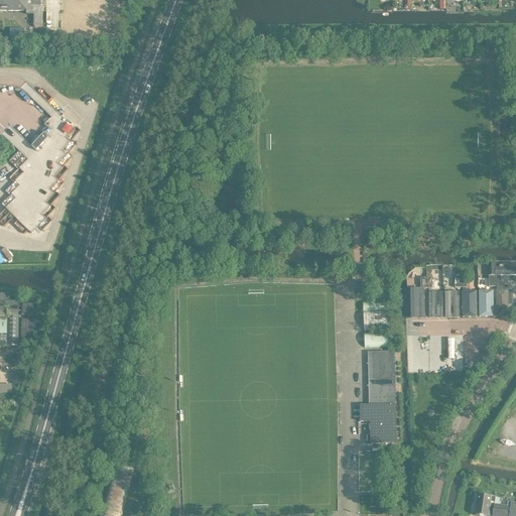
[(40,0),(0,0),(0,10),(27,11),(27,14),(33,14),(33,25),(41,25),(42,5),(40,5),(40,0)]
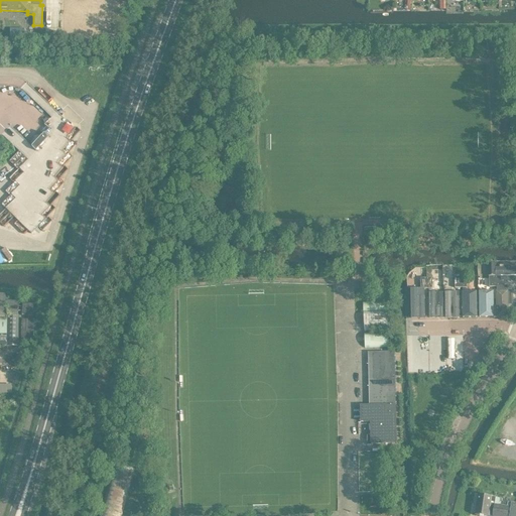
[(48,137),(44,133),(31,146),(35,150),(48,137)]
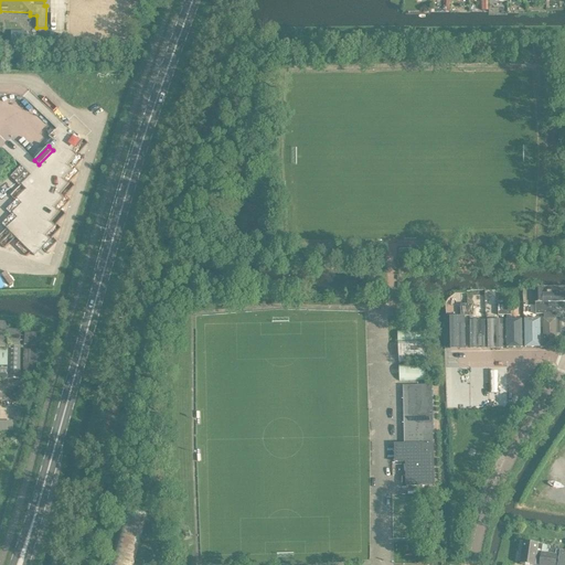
[(466,318),(451,317),(451,350),(466,350),(466,318)]
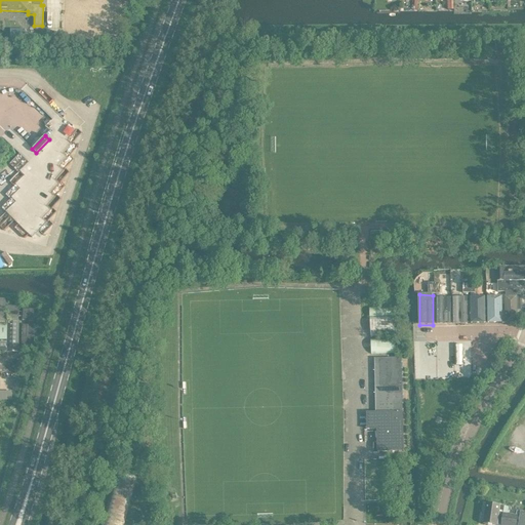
[(485,297),(472,298),(472,324),(486,324),(485,297)]
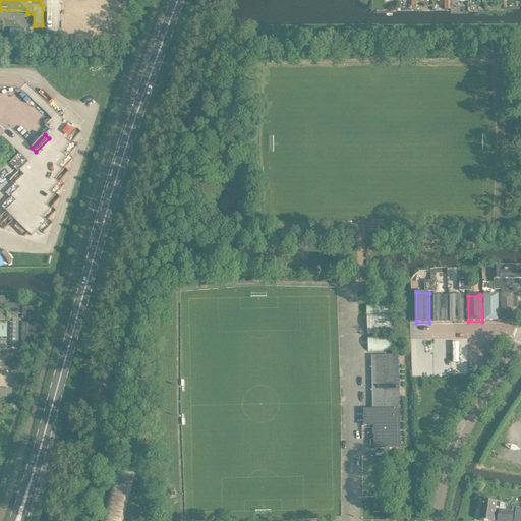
[(499,295),(484,295),(484,321),(500,321),(499,295)]
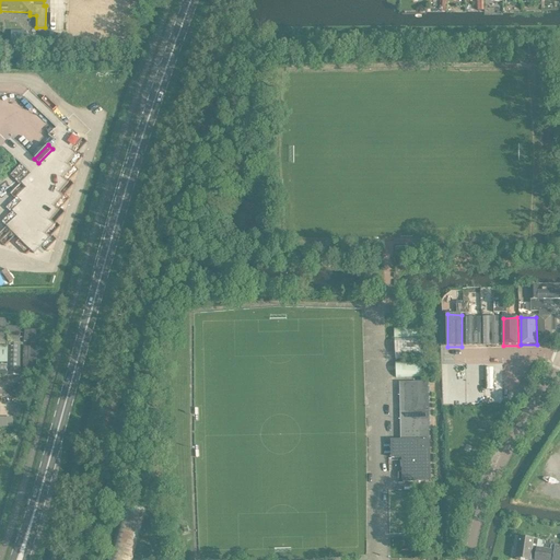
[(551,317),(539,317),(540,346),(552,346),(551,317)]
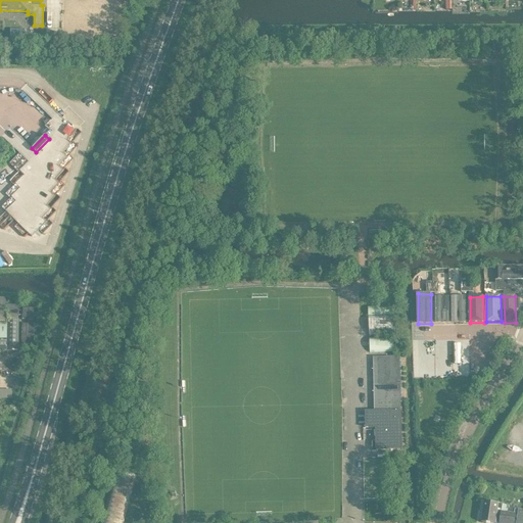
[(449,297),(436,297),(436,324),(450,324),(449,297)]
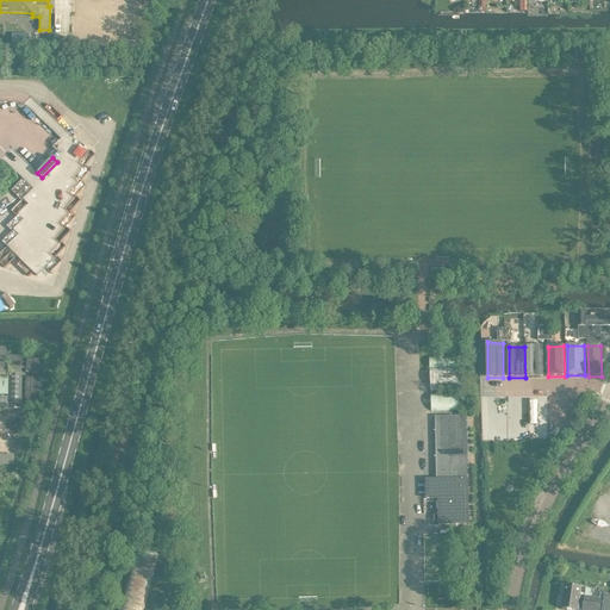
[(542,347),(527,347),(528,378),(545,377),(542,347)]
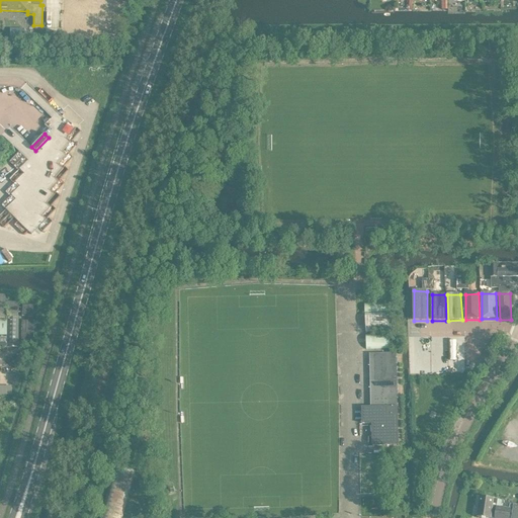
[(18,301),(6,301),(5,316),(17,317),(18,301)]
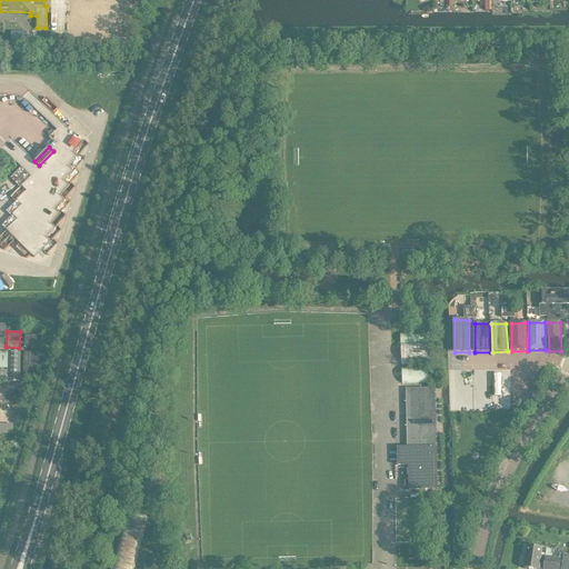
[(39,371),(41,333),(26,333),(23,370),(39,371)]
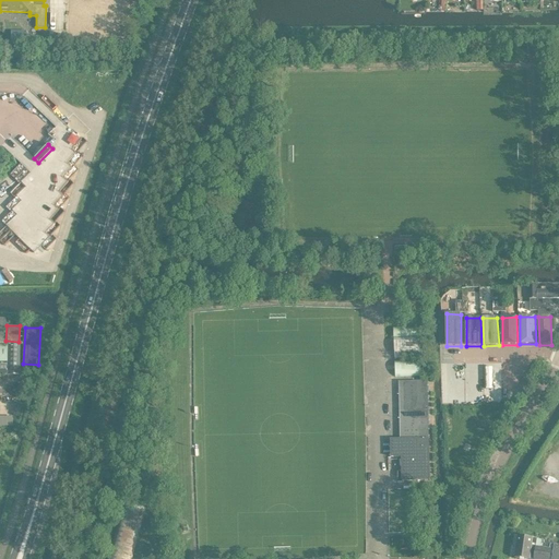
[(394,334),(394,358),(423,358),(423,334),(394,334)]
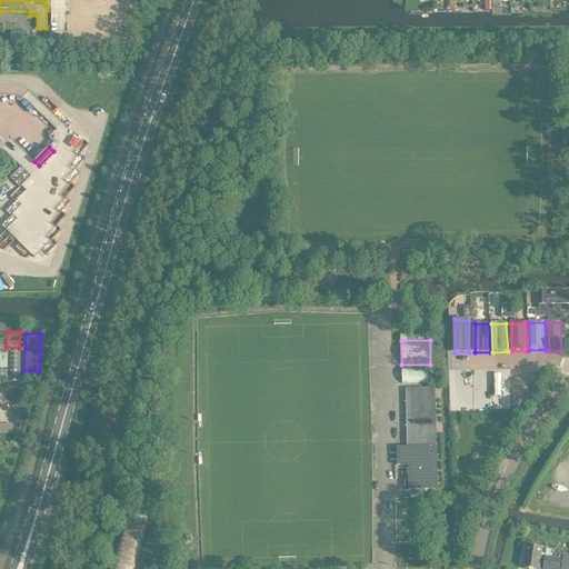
[(20,349),(8,349),(8,381),(19,381),(20,349)]
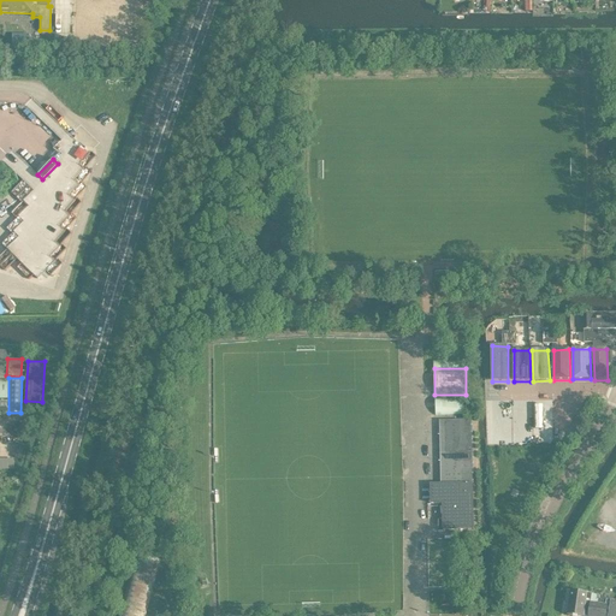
[(434,397),(436,415),(465,414),(463,396),(434,397)]
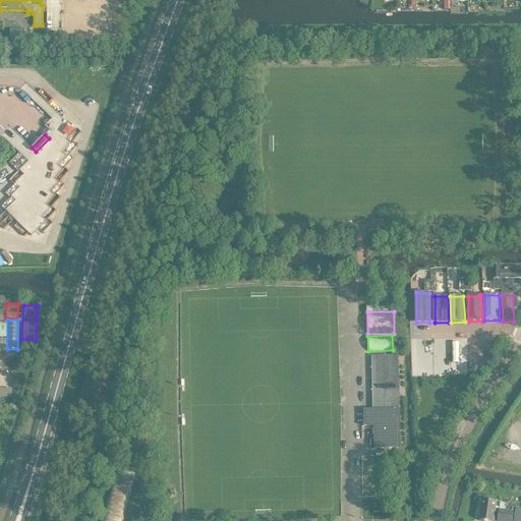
[(467,339),(446,339),(447,377),(467,375),(467,339)]
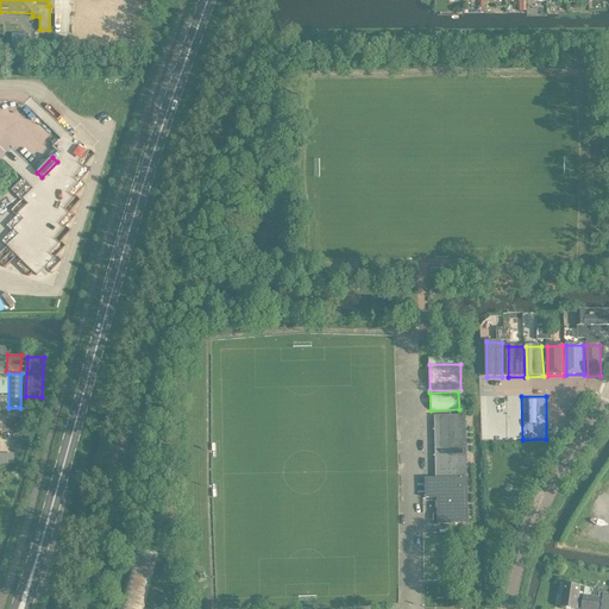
[(435,478),(425,478),(426,497),(437,497),(437,514),(433,514),(433,525),(438,525),(438,523),(468,522),(466,454),(466,446),(465,414),(434,415),(435,478)]
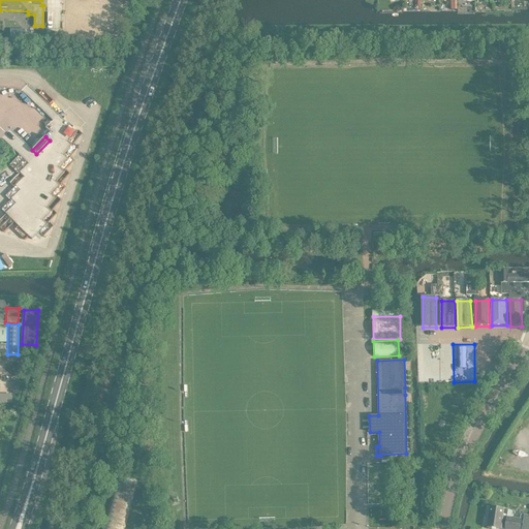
[(11,397),(0,396),(0,405),(11,405),(11,397)]
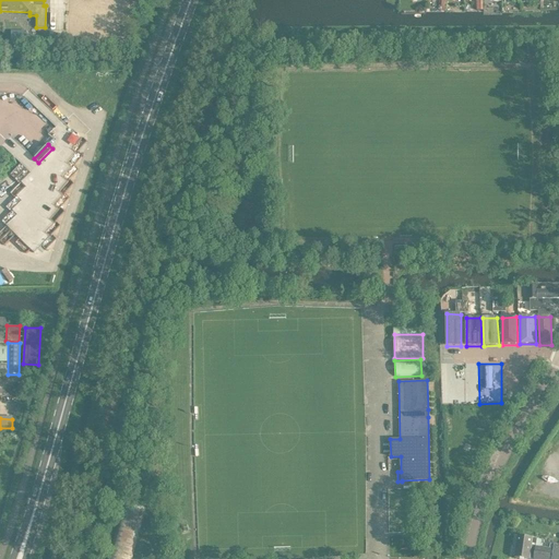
[(141,504),(143,498),(130,495),(129,501),(141,504)]
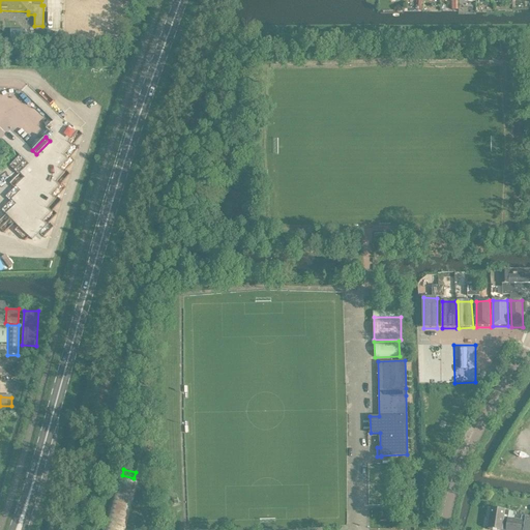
[(124,529),(138,481),(116,475),(100,529),(124,529)]
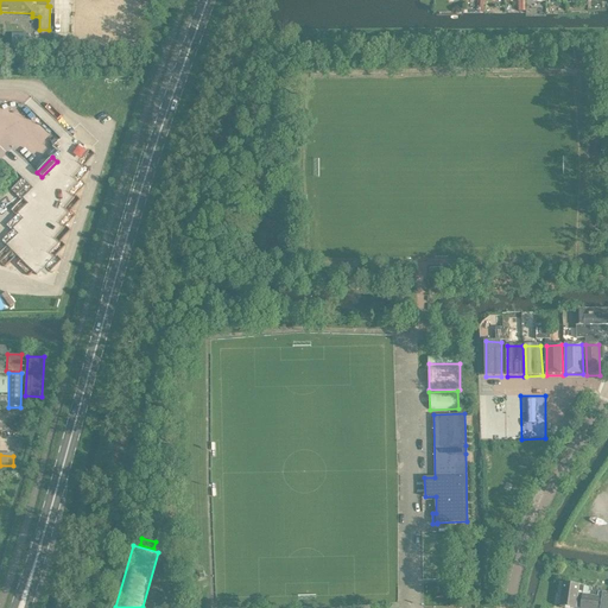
[(607,607),(607,593),(597,591),(597,596),(583,595),(584,586),(562,583),(559,606),(572,607),(607,607)]
